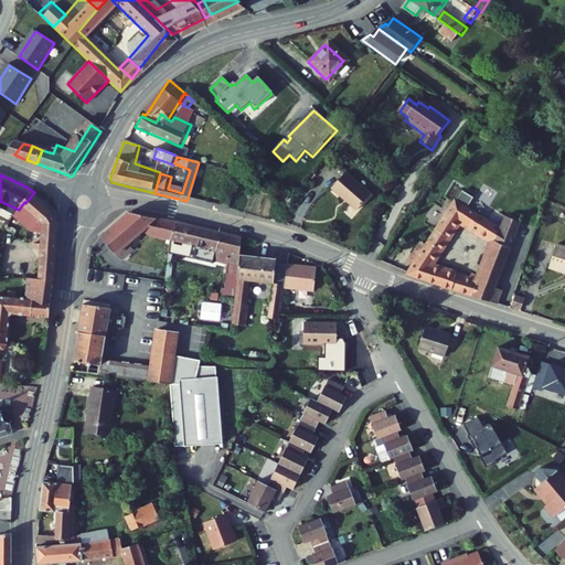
[(332,193),(358,214),(371,199),(344,178),(332,193)]
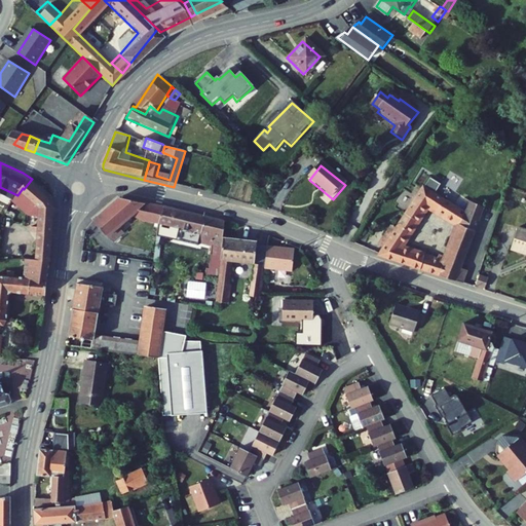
[(45,189),(32,179),(24,189),(23,188),(17,195),(32,213),(42,214),(40,260),(55,262),(57,207),(45,189)]
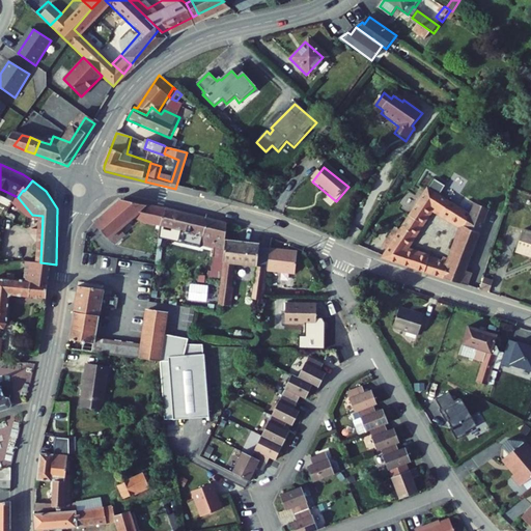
[(435,185),(429,194),(440,198),(444,189),(435,185)]
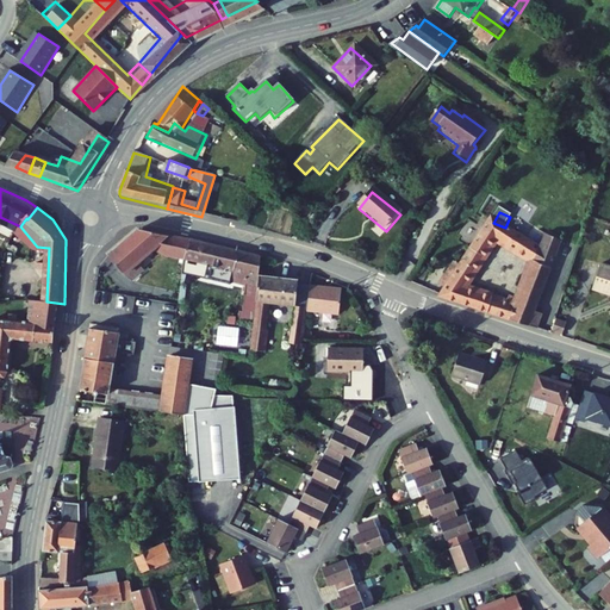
[(436,300),(474,312),(483,294),(466,288),(497,248),(502,250),(511,231),(505,228),(493,223),(492,222),(462,265),(455,261),(433,294),(439,297),(436,300)]
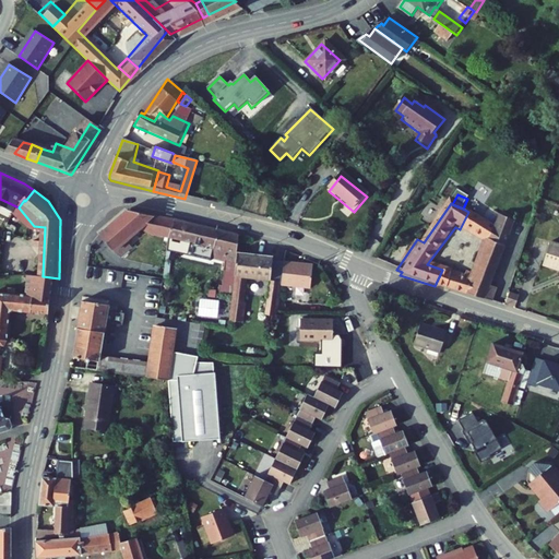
[(129,210),(99,233),(111,248),(120,252),(128,247),(122,239),(126,237),(135,229),(171,236),(175,217),(129,210)]
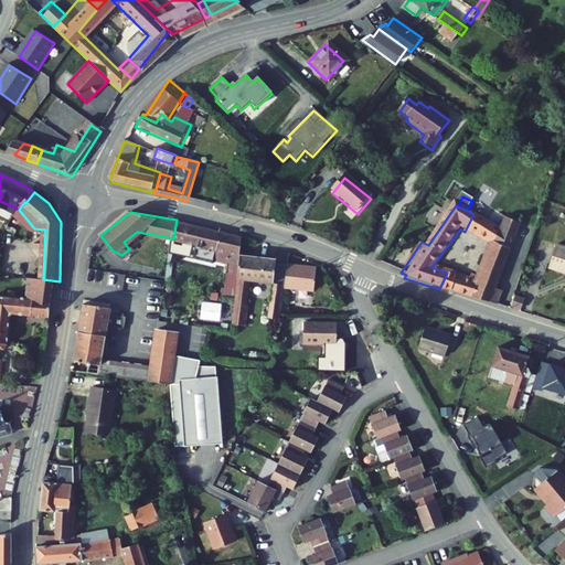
[(501,227),(473,214),(465,232),(494,244),(478,283),(494,289),(522,227),(504,221),(501,227)]
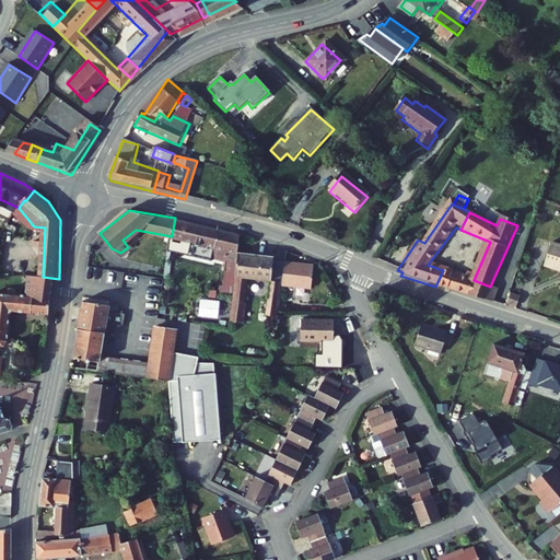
[(240,233),(175,218),(172,236),(213,246),(211,256),(225,259),(222,284),(219,283),(219,289),(233,291),(238,251),(240,233)]
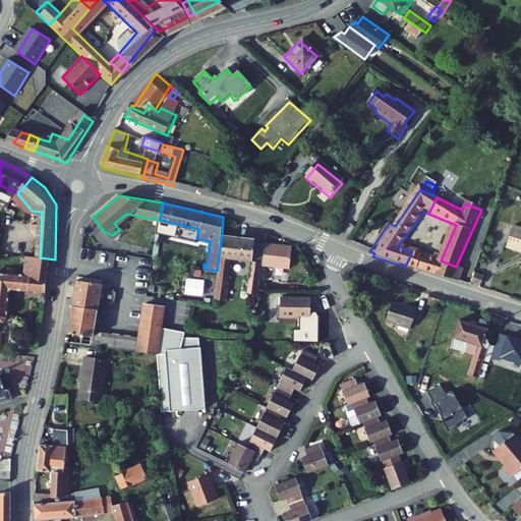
[(520,231),(511,228),(504,248),(520,253),(520,231)]
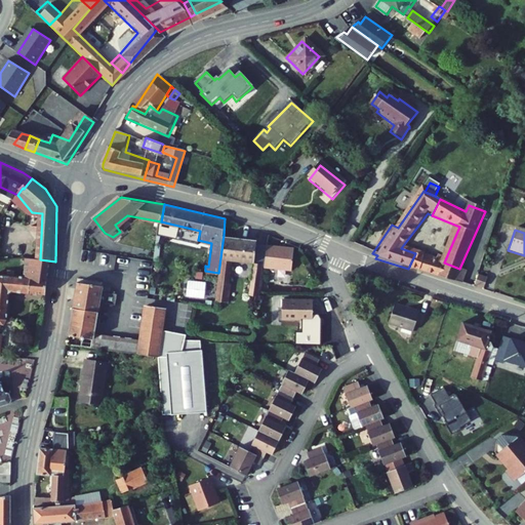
[(254,239),(224,235),(218,273),(215,299),(227,300),(232,258),(252,260),(254,239)]
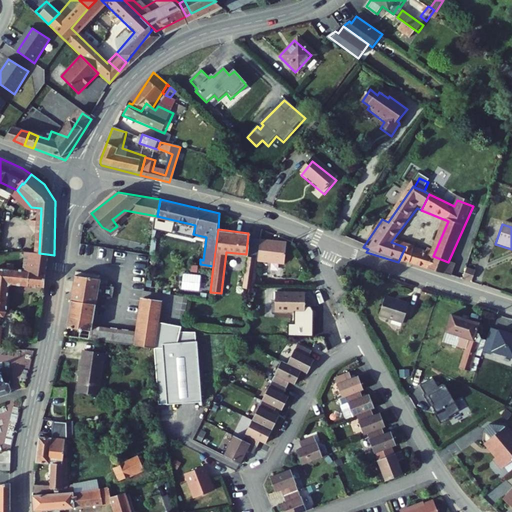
[(256,255),(256,257),(283,260),(285,240),(258,237),(256,255)]
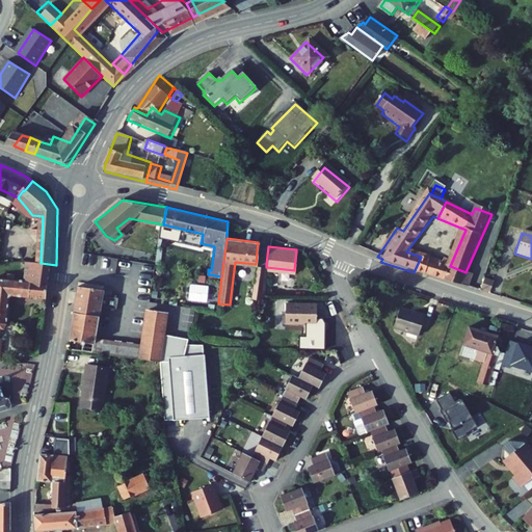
[(414,272),(443,281),(450,266),(421,257),(414,272)]
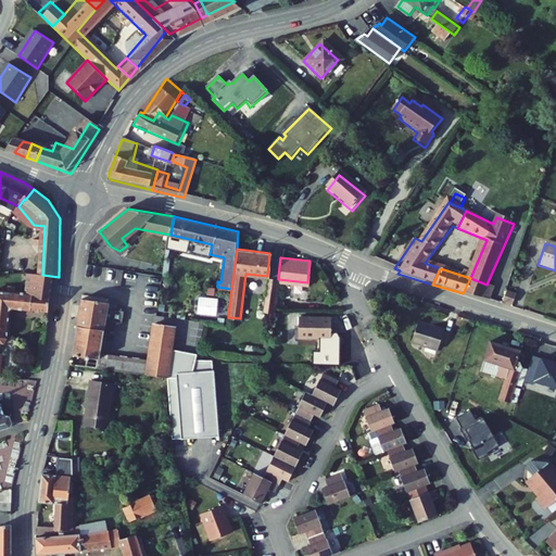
[(15,289),(2,288),(0,304),(0,340),(7,342),(10,336),(12,337),(17,303),(54,306),(59,277),(42,275),(32,274),(30,290),(22,289),(23,283),(16,283),(15,289)]
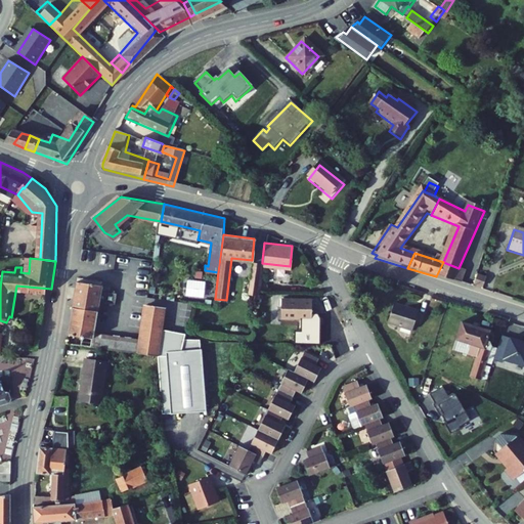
[(262,261),(252,260),(250,272),(261,274),(262,263),(262,261)]
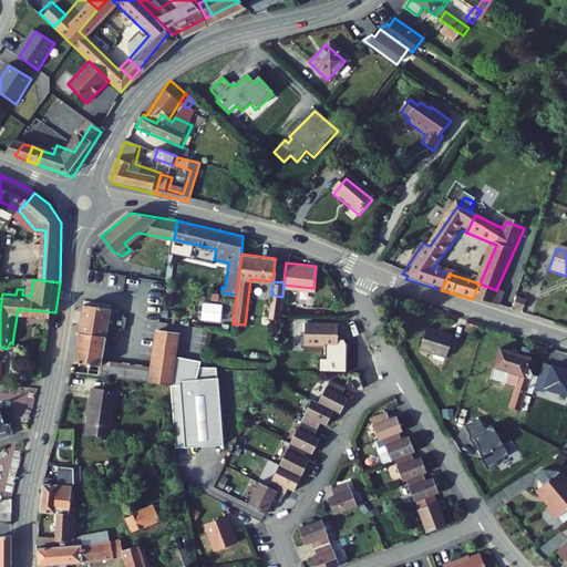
[(472,299),(497,307),(504,294),(496,290),(480,284),(472,299)]
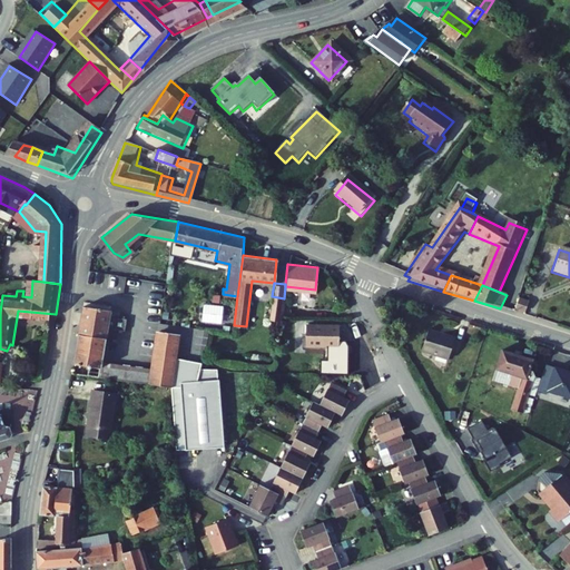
[(284,298),(272,296),(269,316),(282,317),(284,298)]
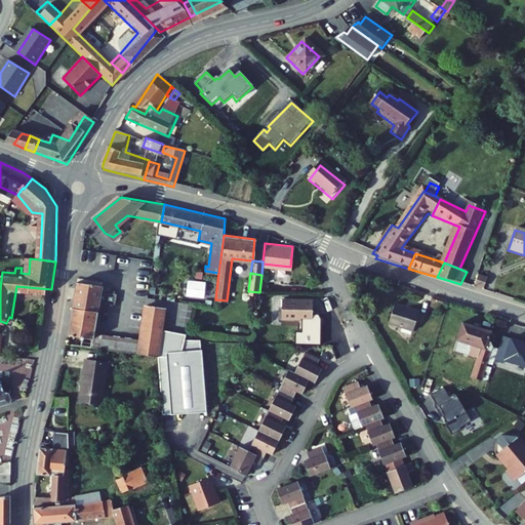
[(475,285),(484,288),(487,279),(478,276),(475,285)]
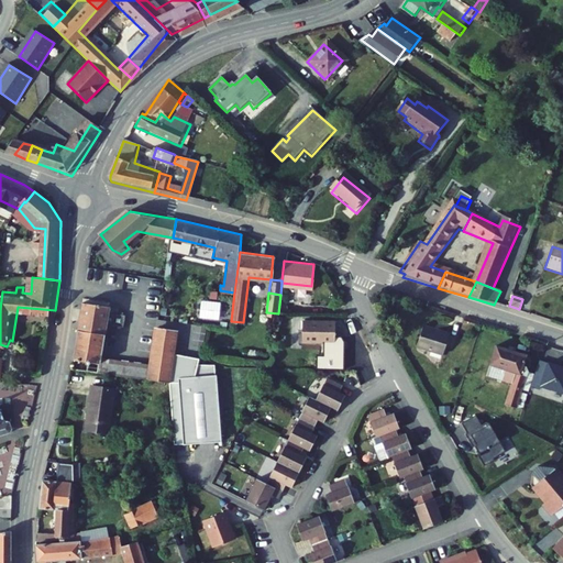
[(206,315),(225,318),(228,301),(209,298),(206,315)]
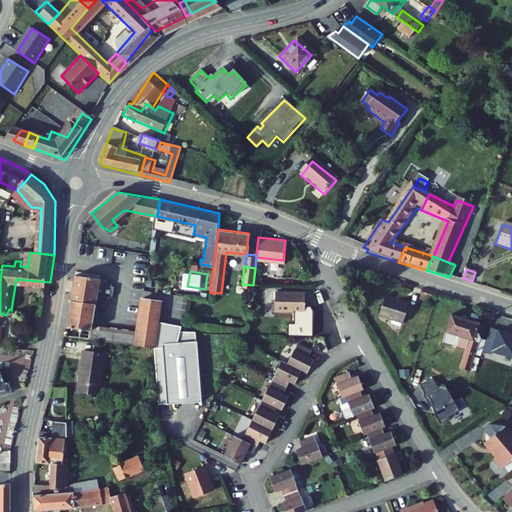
[(71,300),(96,303),(97,294),(99,282),(100,277),(75,273),(71,300)]
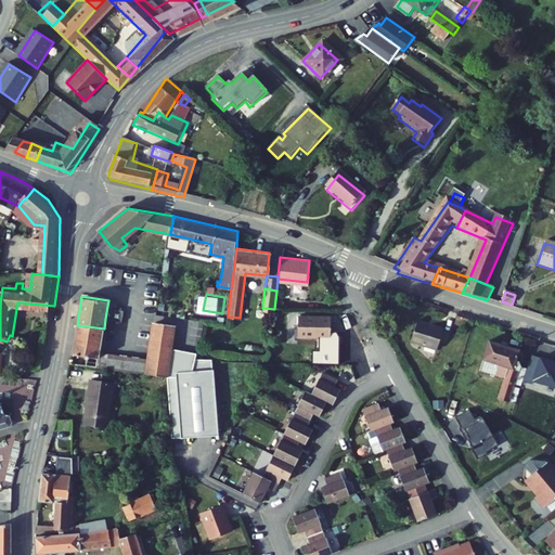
[(107,306),(105,319),(123,321),(124,308),(107,306)]
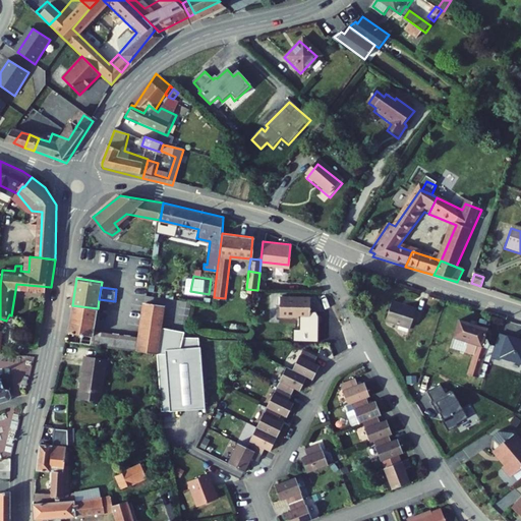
[(279,297),(279,314),(283,314),(283,316),(292,316),(292,314),(309,314),(309,296),(293,297),(292,295),(286,295),(284,297),(279,297)]
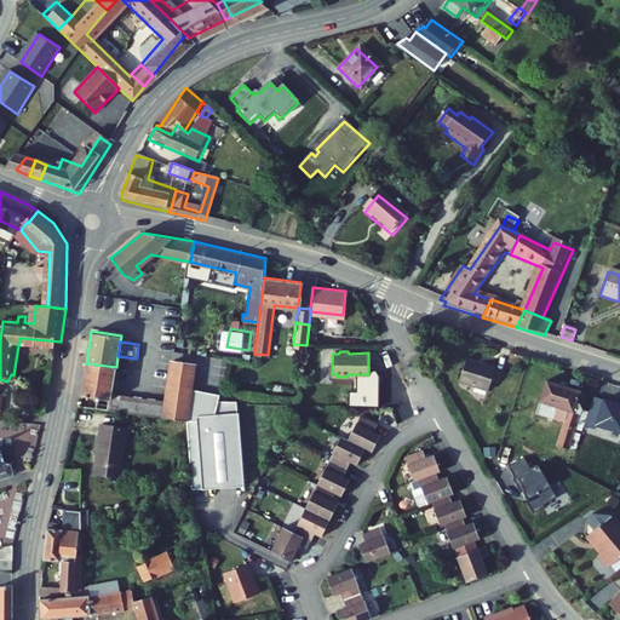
[(112,396),(96,394),(93,407),(185,420),(190,388),(195,355),(178,352),(178,359),(170,357),(162,405),(112,396)]
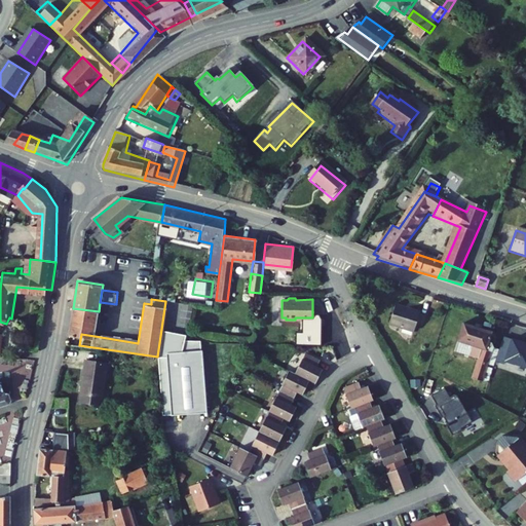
[(397,304),(390,325),(413,332),(419,311),(397,304)]
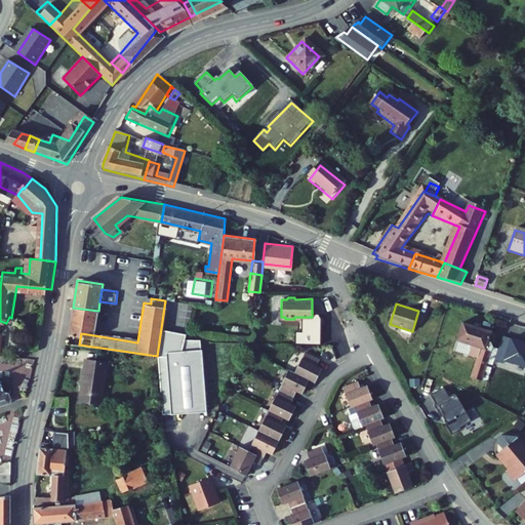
[(98,311),(73,308),(69,331),(75,332),(81,333),(94,335),(98,311)]
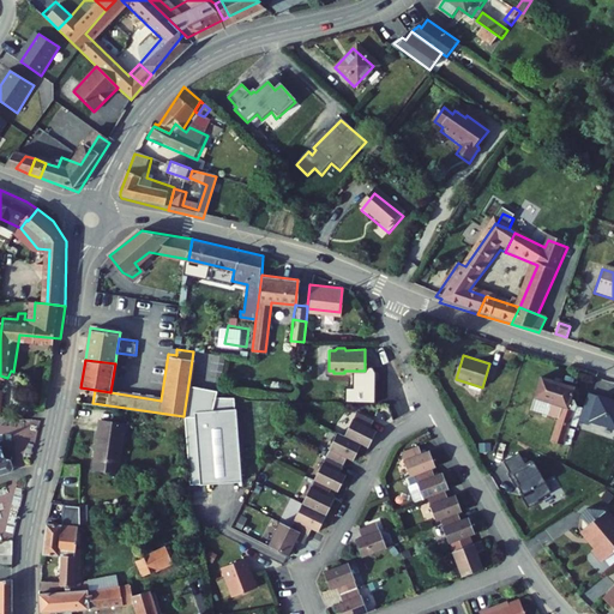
[(558,417),(552,440),(564,444),(573,443),(583,409),(576,407),(572,396),(575,384),(541,374),(530,408),(558,417)]
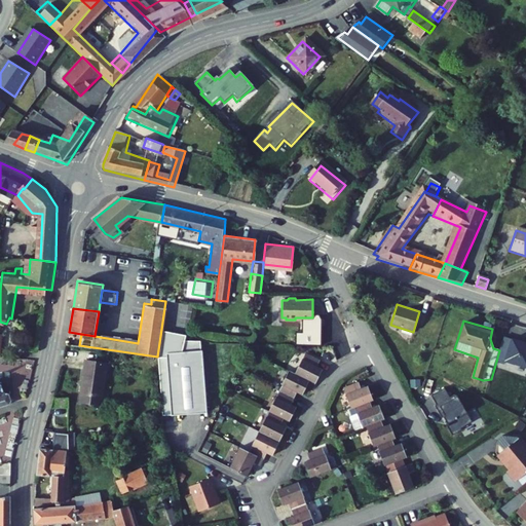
[(9,330),(0,329),(0,350),(8,352),(9,330)]
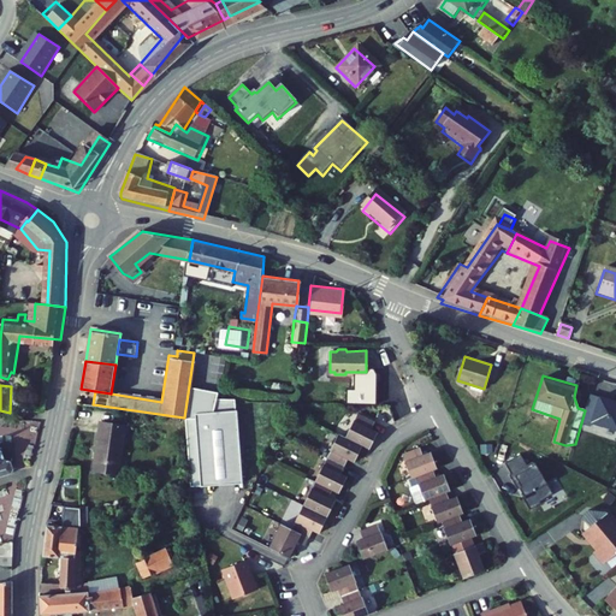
[(191,486),(242,481),(235,398),(217,398),(217,391),(189,385),(184,418),(187,418),(191,486)]
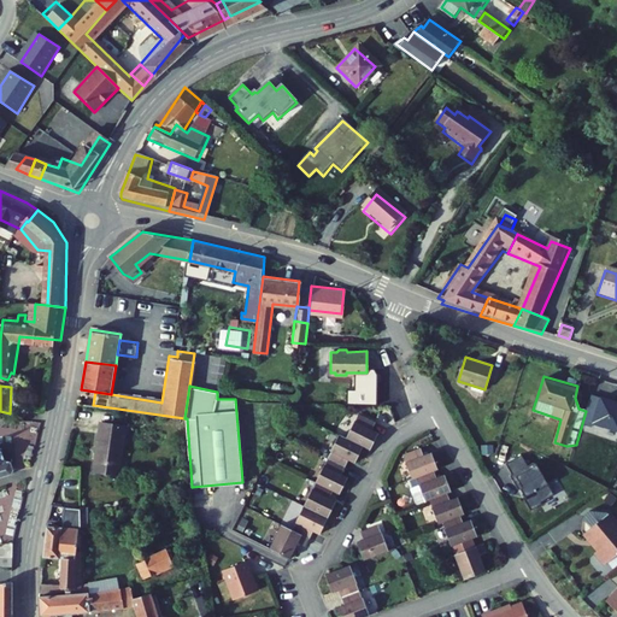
[(616,401),(601,398),(593,424),(604,428),(604,425),(616,429),(616,401)]
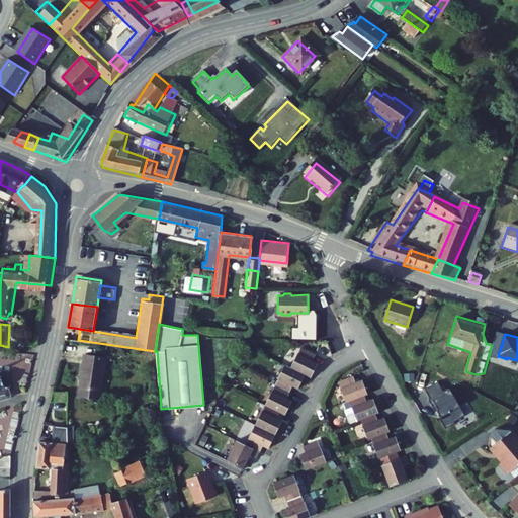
[(300,347),(291,368),(307,375),(312,377),(319,364),(313,361),(316,354),(300,347)]
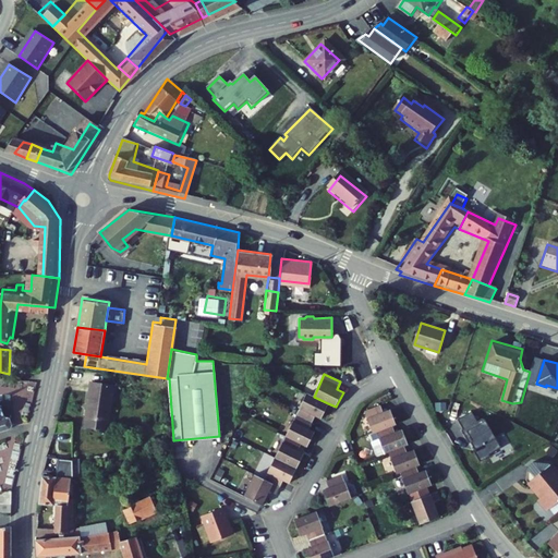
[(99,380),(94,423),(117,425),(122,383),(99,380)]
